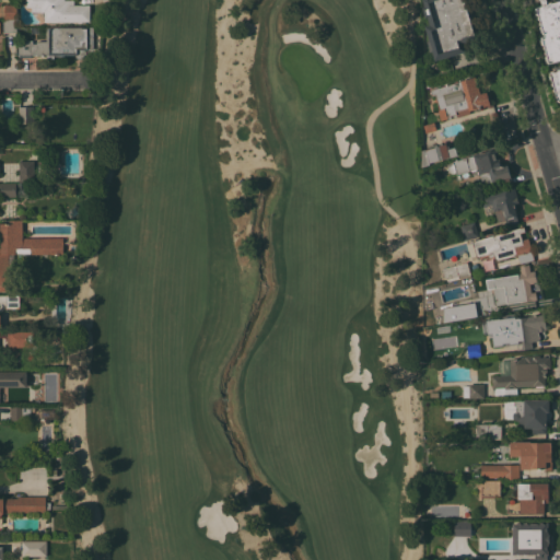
[(73,0),(73,4),(90,4),(90,21),(45,22),(44,12),(31,12),(31,7),(25,7),(25,0),(73,0)]
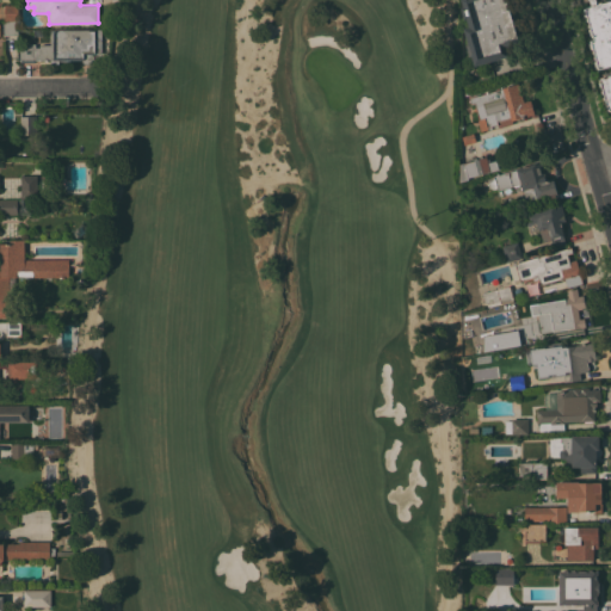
[(514,0),(526,42),(510,45),(513,56),(475,66),(473,56),(470,56),(467,44),(468,44),(464,29),(469,26),(468,19),(464,19),(462,7),(463,7),(462,0),(514,0)]
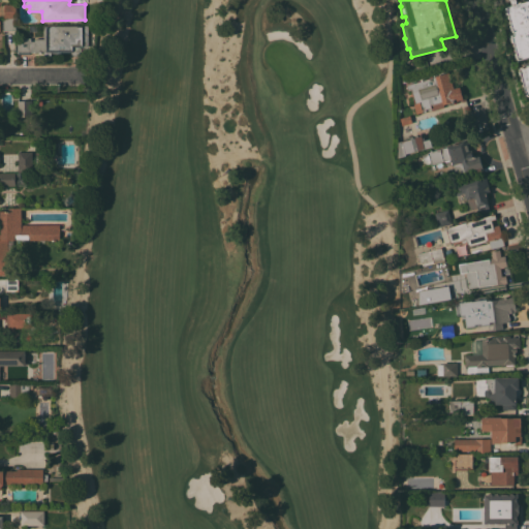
[(516,0),(517,3),(526,0),(528,0),(528,56),(519,60),(510,34),(514,33),(505,6),(512,4),(510,0),(516,0)]
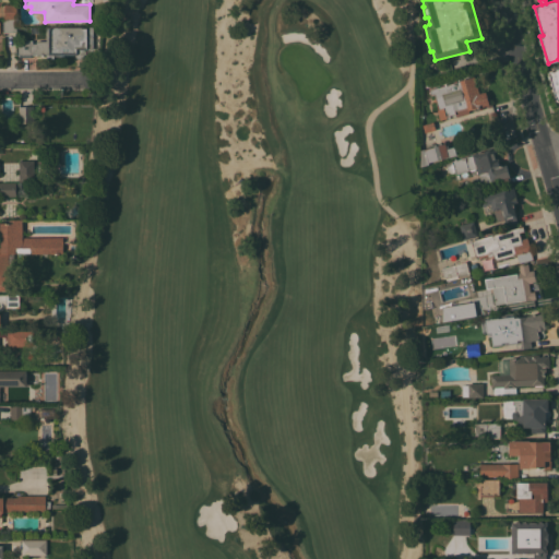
[(4,19),(4,4),(16,4),(16,19),(4,19)]
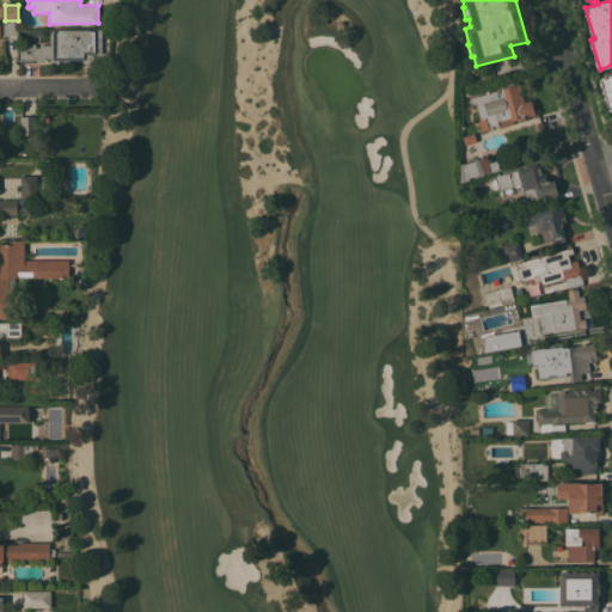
[(18,35),(4,35),(4,20),(5,20),(18,20),(18,35)]
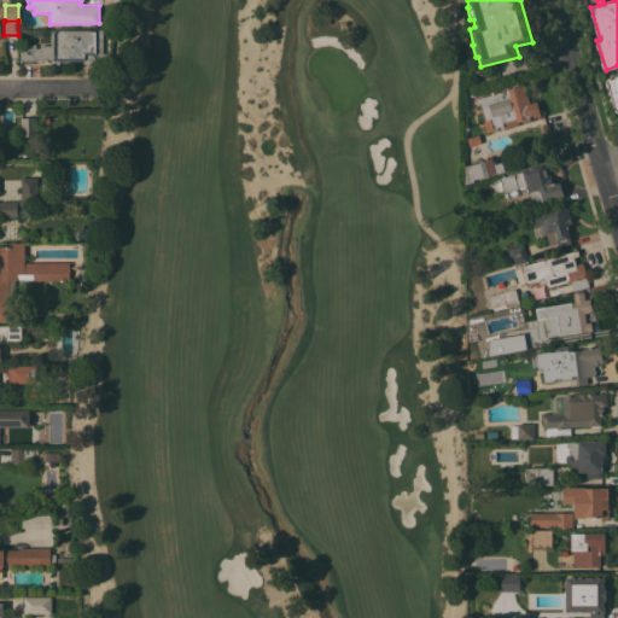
[(103,54),(95,54),(95,60),(93,59),(92,63),(91,64),(88,65),(86,64),(85,63),(83,62),(83,60),(74,60),(75,62),(59,62),(59,64),(51,64),(51,60),(35,60),(35,63),(21,63),(21,60),(19,60),(19,45),(36,45),(36,47),(40,47),(40,45),(51,45),(51,30),(103,30),(103,54)]
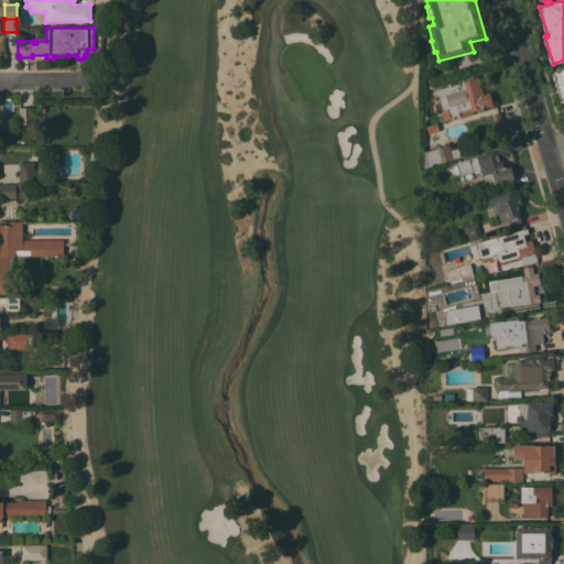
[(563,101),(563,102),(561,102),(551,73),(563,68),(563,101)]
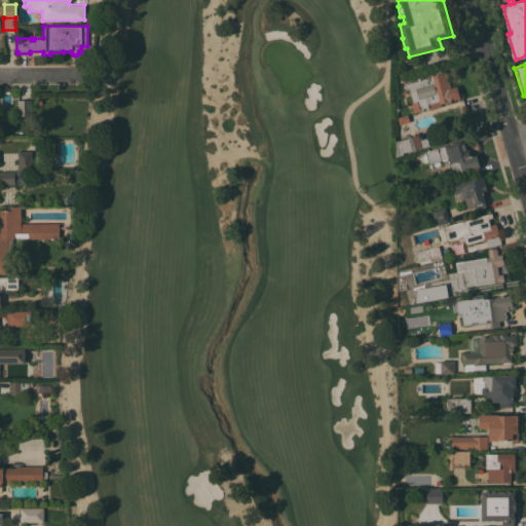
[(446,71),(451,87),(456,85),(460,99),(449,102),(449,101),(441,104),(441,106),(429,110),(428,107),(419,109),(420,111),(414,113),(411,103),(413,103),(409,88),(406,89),(404,84),(446,71)]
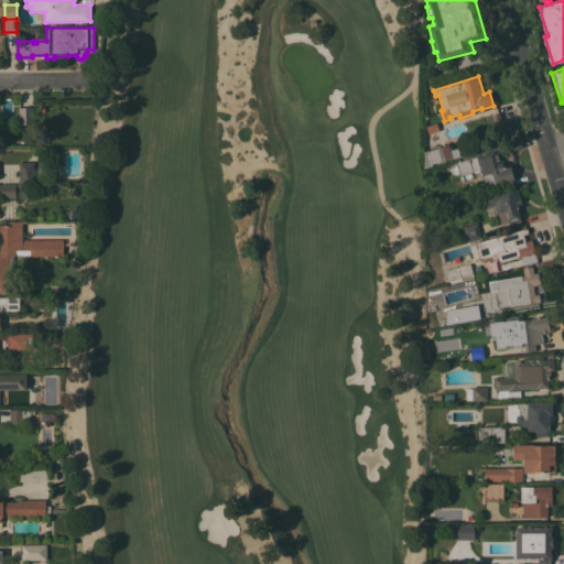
[(34,125),(19,125),(19,107),(34,107),(34,125)]
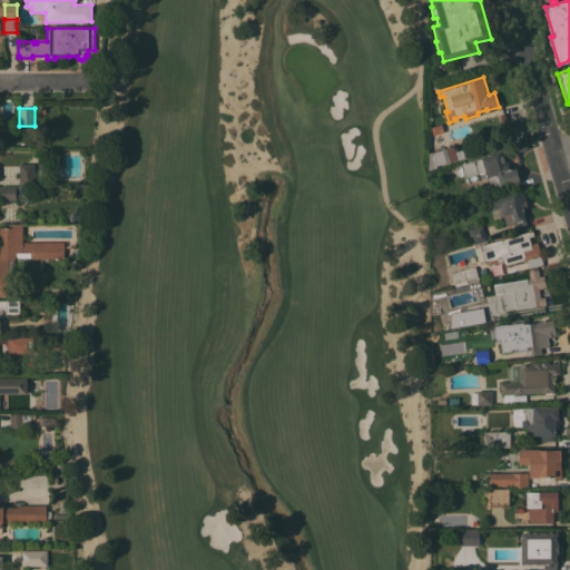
[(441,124),(444,131),(433,135),(431,127),(441,124)]
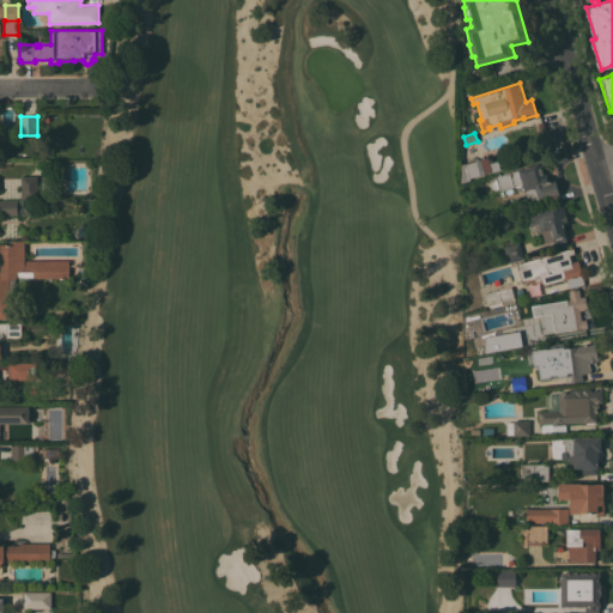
[(462,164),(466,163),(466,164),(487,157),(490,163),(498,161),(501,169),(469,178),(471,180),(462,182),(461,182),(461,164),(462,164)]
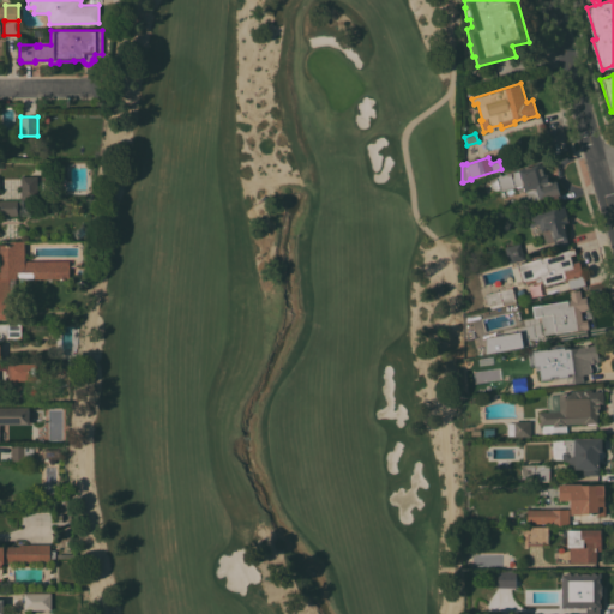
[(488,179),(518,170),(518,169),(539,163),(539,164),(545,163),(548,176),(547,176),(548,181),(554,180),(555,181),(557,180),(561,200),(552,204),(549,197),(539,200),(540,205),(531,208),(530,202),(529,202),(527,191),(524,191),(523,185),(500,191),(500,190),(493,192),(488,179)]
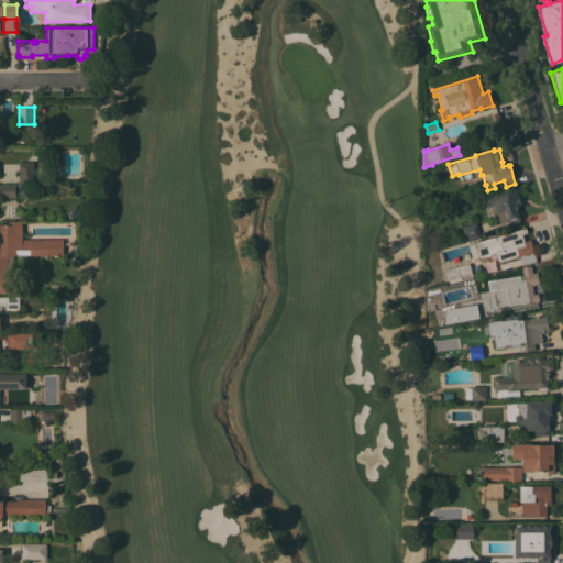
[(34,183),(19,183),(19,161),(34,161),(34,183)]
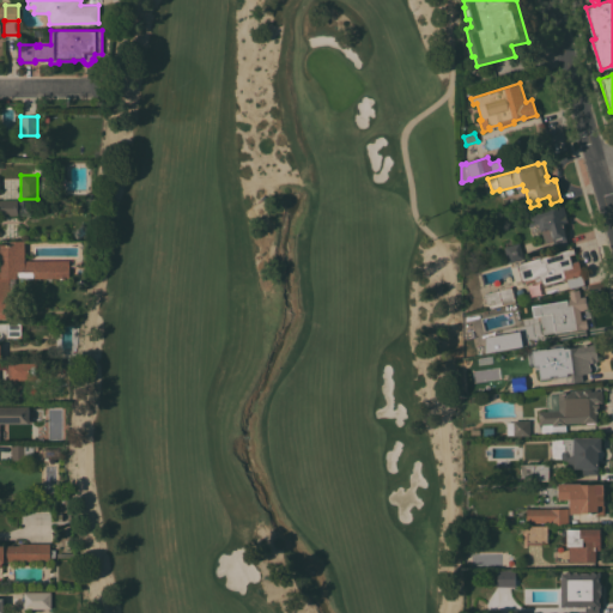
[(0,200),(17,200),(17,201),(30,200),(30,216),(17,216),(17,214),(0,214),(0,200)]
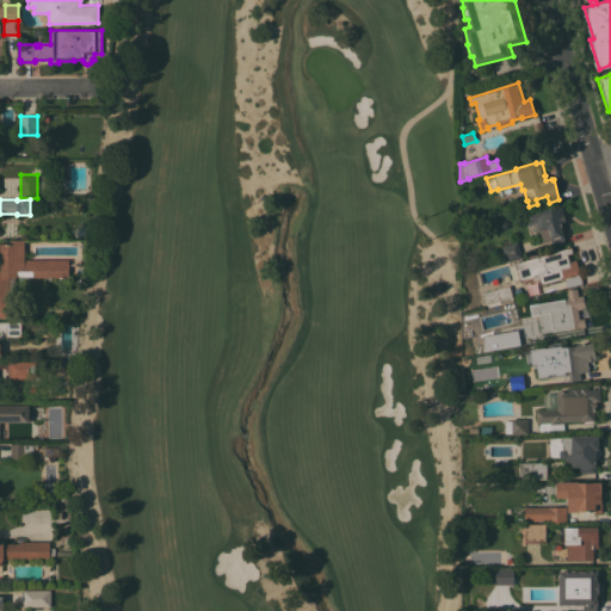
[(528,226),(524,213),(561,202),(572,242),(554,248),(551,240),(543,242),(539,230),(538,230),(536,223),(528,226)]
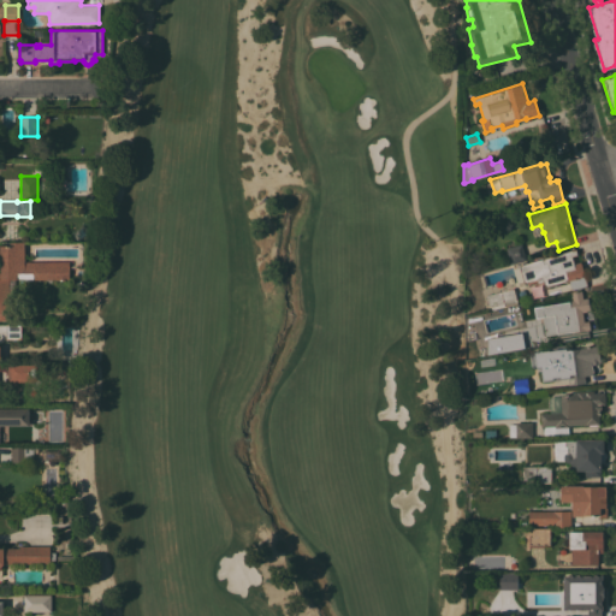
[(0,242),(0,320),(15,320),(11,278),(73,280),(71,260),(29,258),(28,241),(0,242)]
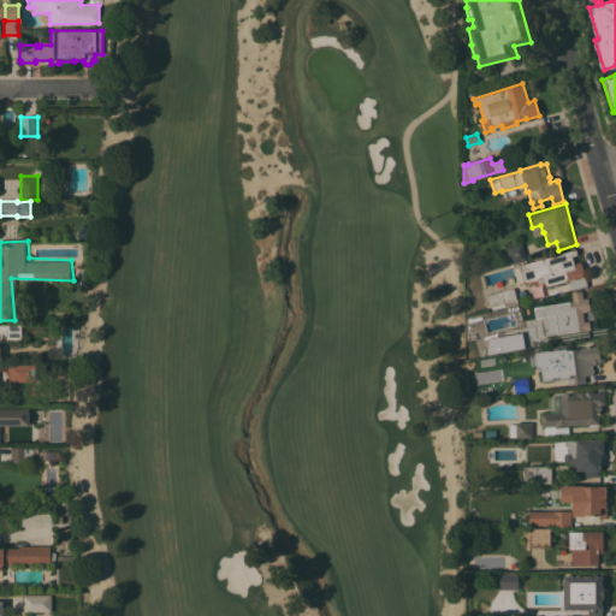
[(521,243),(526,260),(510,264),(505,248),(521,243)]
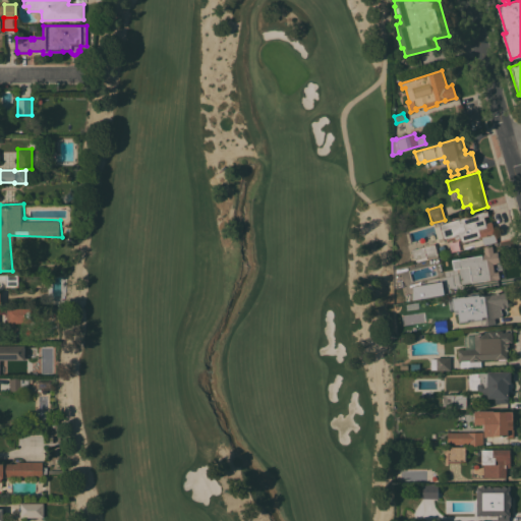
[(470,215),(469,213),(474,212),(474,214),(486,211),(488,216),(483,217),(485,223),(490,221),(497,241),(483,244),(481,237),(461,242),(460,240),(459,240),(459,238),(455,240),(454,237),(447,240),(446,239),(443,239),(443,238),(441,239),(437,226),(440,225),(439,224),(470,215)]
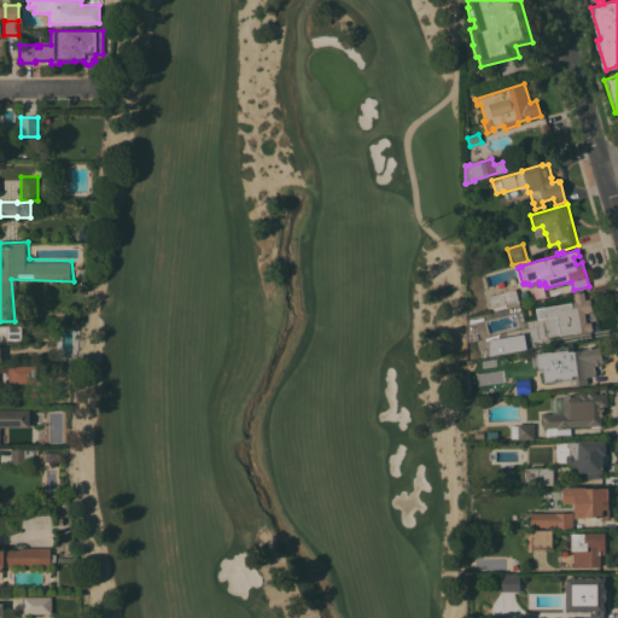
[(516,289),(516,291),(517,291),(519,299),(518,299),(519,303),(506,307),(506,305),(491,310),(488,297),(516,289)]
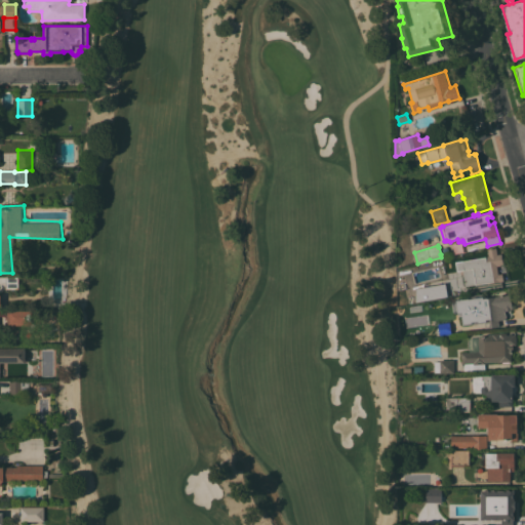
[(496,254),(501,253),(502,264),(500,265),(496,266),(497,274),(501,273),(502,280),(475,285),(475,284),(465,286),(461,270),(456,271),(454,261),(488,255),(487,249),(495,247),(496,254)]
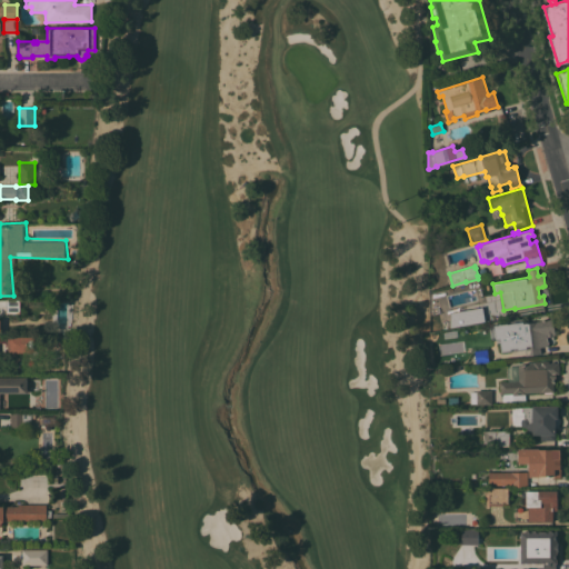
[(5,300),(19,299),(20,315),(5,315),(5,300)]
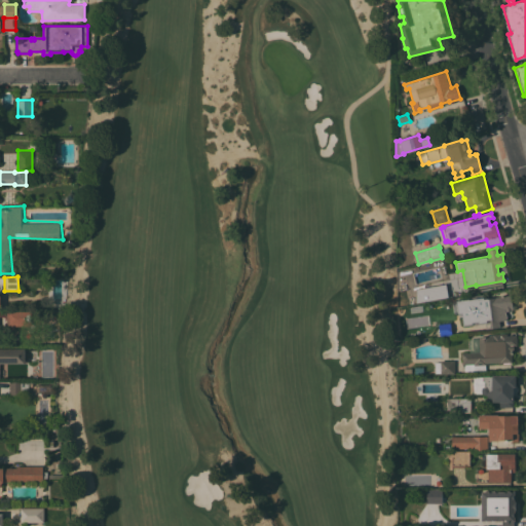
[(446,283),(446,285),(447,285),(449,297),(437,299),(434,285),(446,283)]
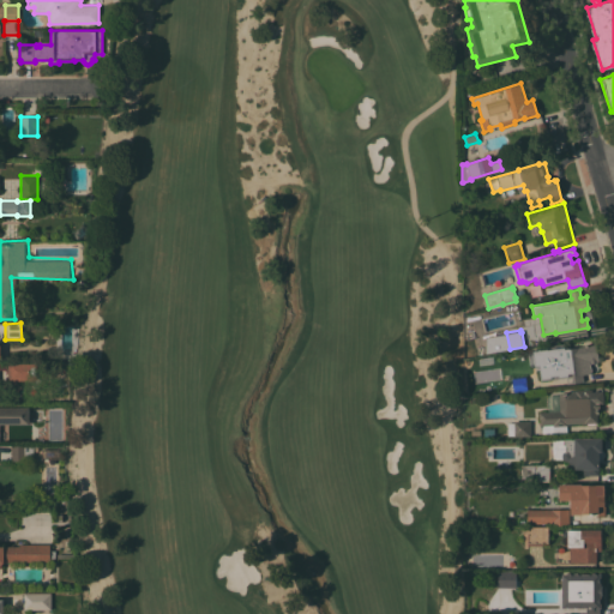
[(563,344),(564,349),(596,344),(599,361),(596,361),(596,363),(590,365),(590,366),(591,368),(591,371),(601,371),(601,380),(584,383),(583,374),(553,379),(553,378),(545,379),(543,368),(547,368),(547,366),(541,367),(540,353),(547,351),(546,347),(547,345),(563,344)]
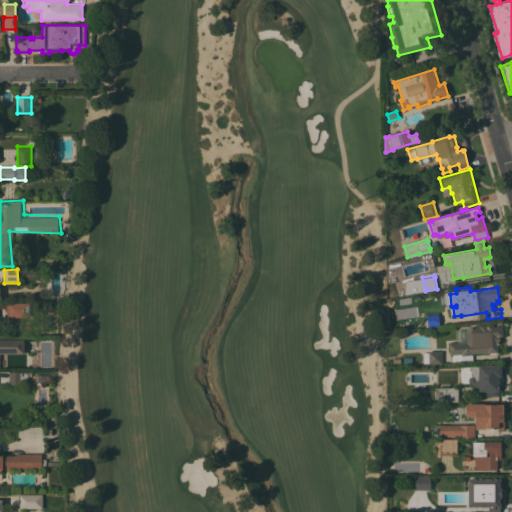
[(32,303),(32,315),(30,315),(30,316),(6,316),(6,315),(4,315),(4,309),(0,305),(0,303),(6,303),(32,303)]
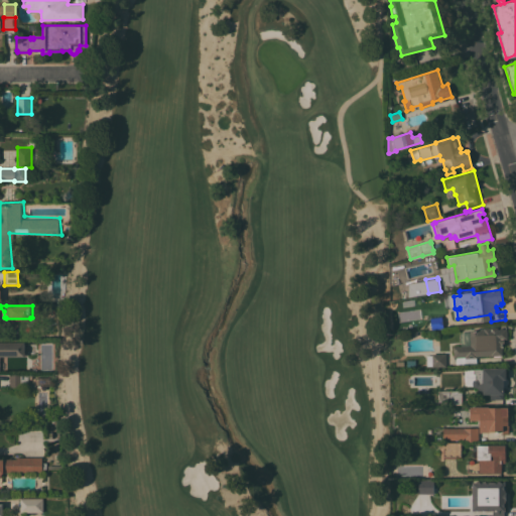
[(443,329),(431,330),(429,317),(441,315),(443,329)]
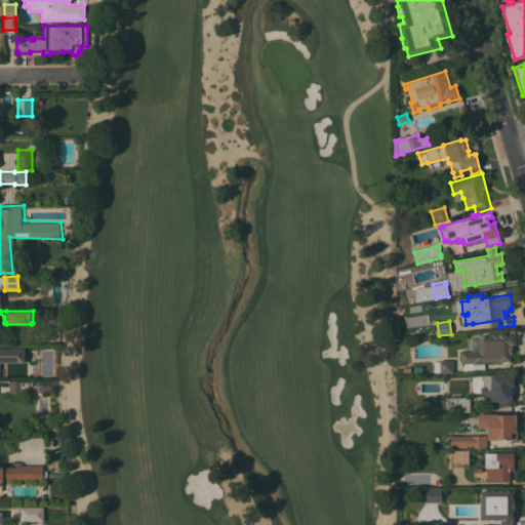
[(463,370),(463,363),(461,363),(461,358),(460,358),(460,352),(467,351),(467,352),(469,352),(468,338),(477,337),(477,335),(488,335),(488,333),(491,333),(506,332),(506,334),(515,334),(516,345),(512,345),(513,350),(511,350),(512,354),(511,354),(511,361),(509,361),(509,362),(501,363),(501,361),(485,362),(485,363),(484,363),(485,369),(463,370)]
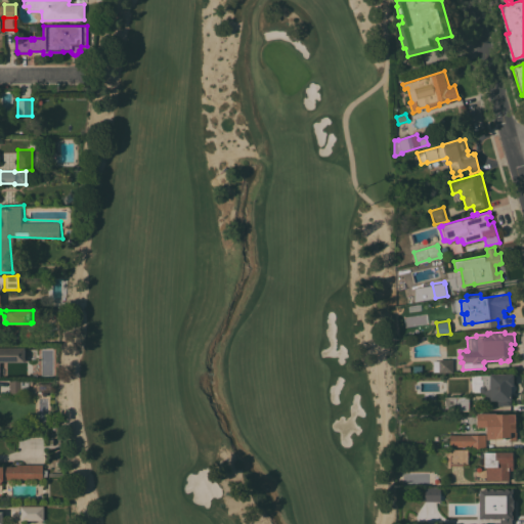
[(24,360),(23,360),(23,362),(17,362),(17,360),(15,360),(15,363),(12,363),(12,360),(0,360),(0,347),(24,347),(24,360)]
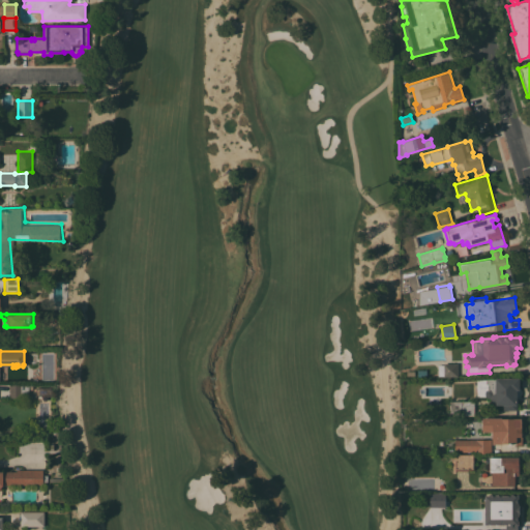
[(458,377),(443,377),(443,376),(438,376),(438,364),(443,364),(443,363),(458,363),(458,377)]
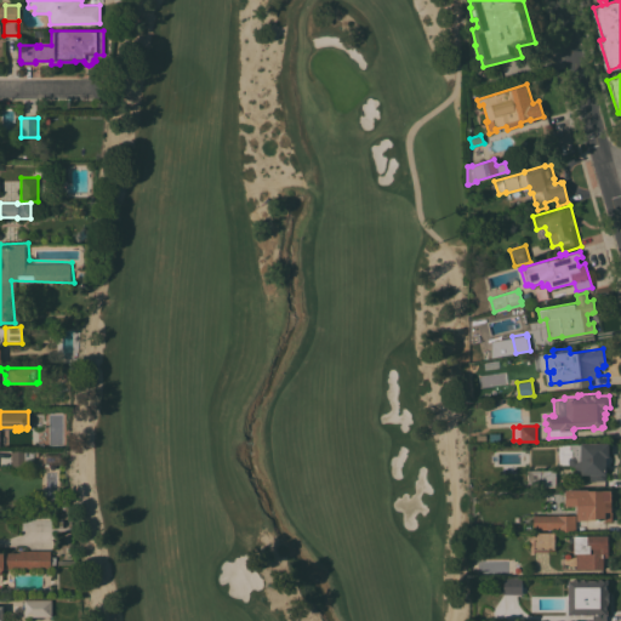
[(608,443),(609,457),(605,457),(605,480),(590,480),(590,474),(575,474),(575,468),(573,466),(570,466),(569,465),(558,465),(558,444),(608,443)]
